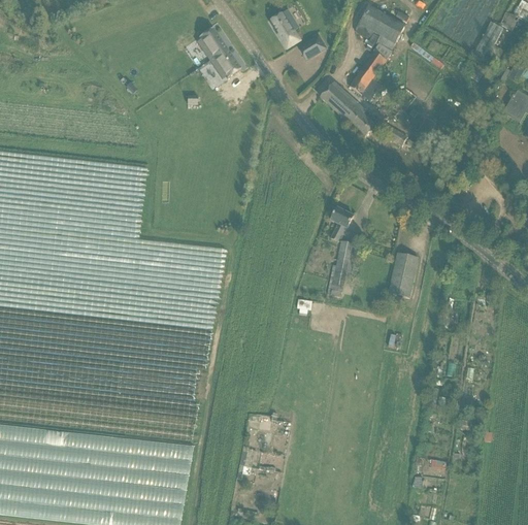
[(516,47),(527,26),(527,0),(520,0),(513,13),(506,10),(499,22),(513,30),(518,22),(522,23),(518,29),(498,63),(504,67),(515,47),(516,47)]
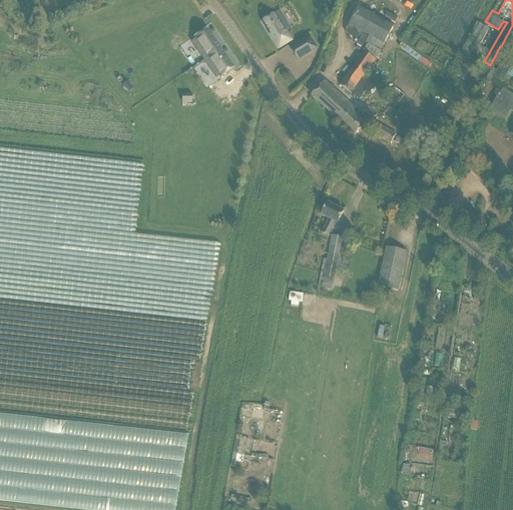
[(364,48),(340,82),(352,91),(382,50),(381,49),(394,25),(359,5),(345,30),(359,38),(357,42),(362,45),(364,41),(366,42),(367,42),(368,42),(364,48)]
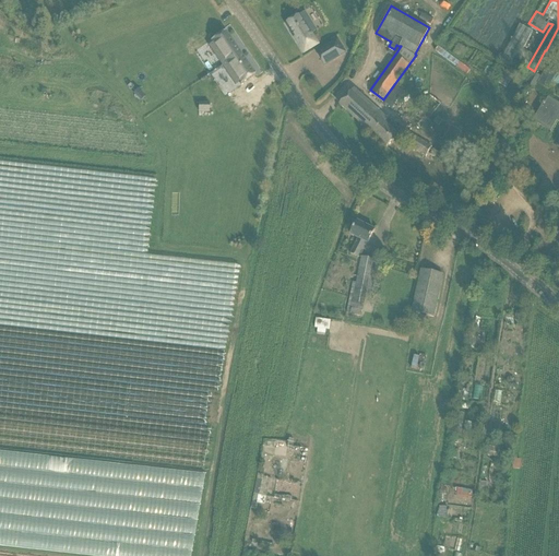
[(304,50),(318,42),(307,24),(311,21),(305,10),(286,21),(304,50)]
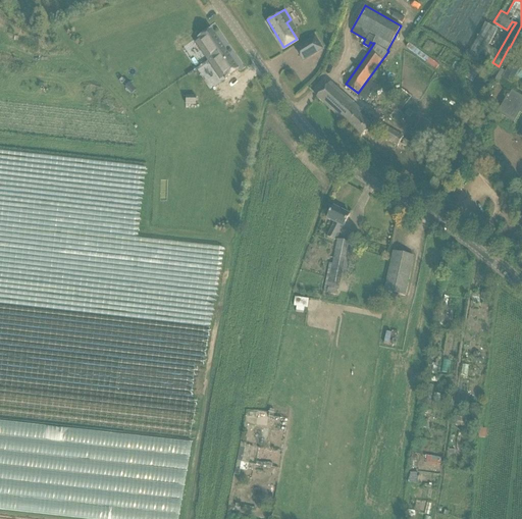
[(491,58),(497,49),(488,44),(498,27),(485,20),(468,53),(479,59),(482,53),(491,58)]
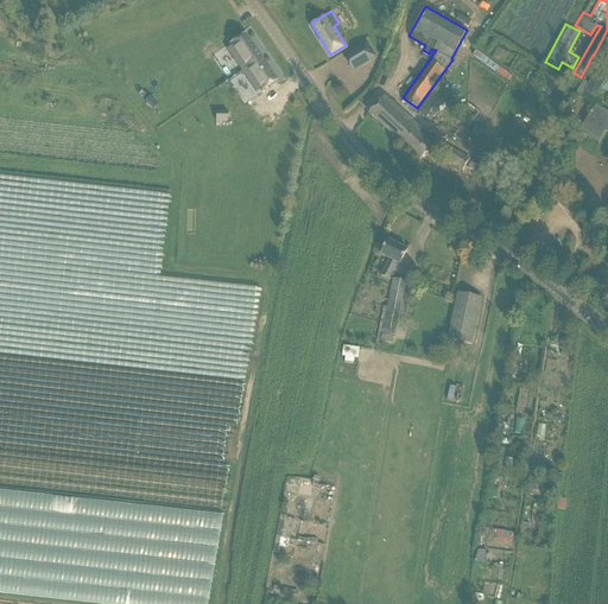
[(230,44),(227,46),(241,68),(255,89),(260,87),(261,89),(277,78),(261,55),(245,31),(229,42),(230,44)]
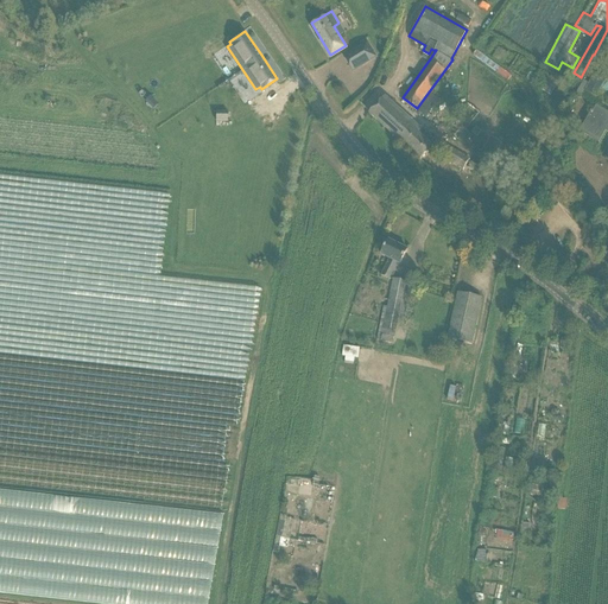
[(353,69),(375,55),(367,40),(344,55),(353,69)]
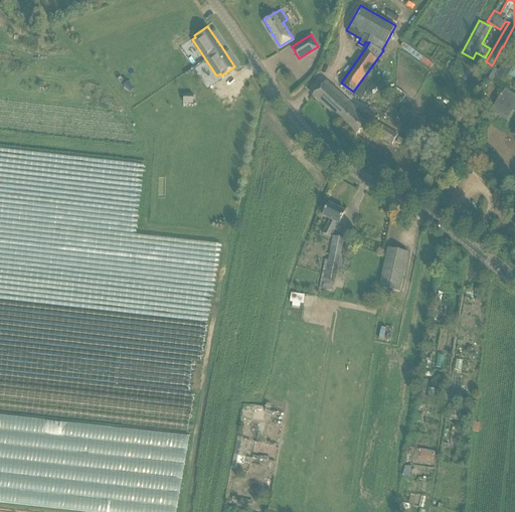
[(431,44),(421,38),(416,46),(425,52),(431,44)]
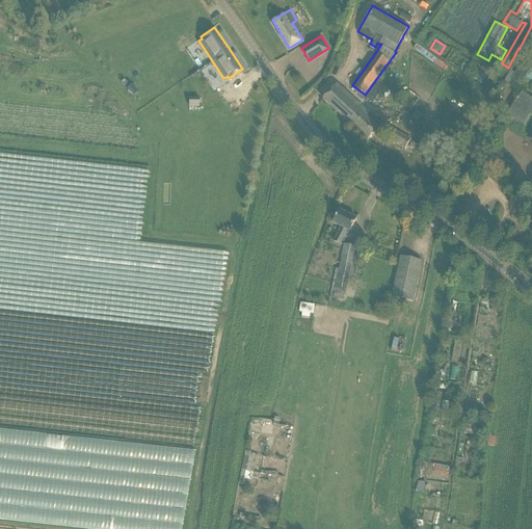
[(417,43),(414,47),(424,54),(427,50),(417,43)]
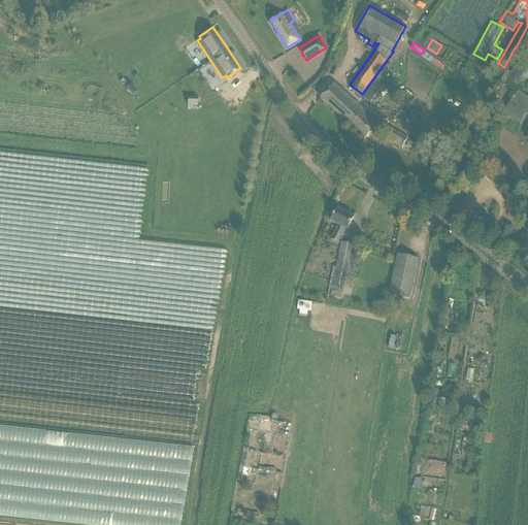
[(506,68),(500,79),(504,81),(507,77),(518,83),(521,78),(526,68),(525,67),(527,63),(519,58),(523,52),(518,48),(509,64),(514,67),(512,71),(506,68)]
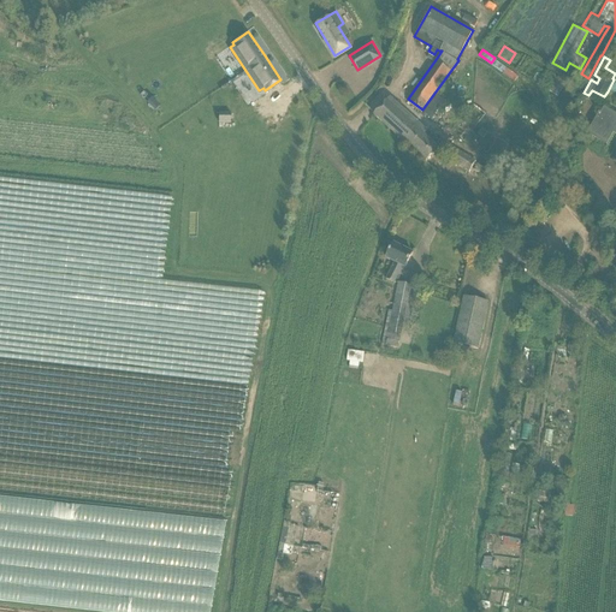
[(495,58),(491,63),(502,71),(505,66),(495,58)]
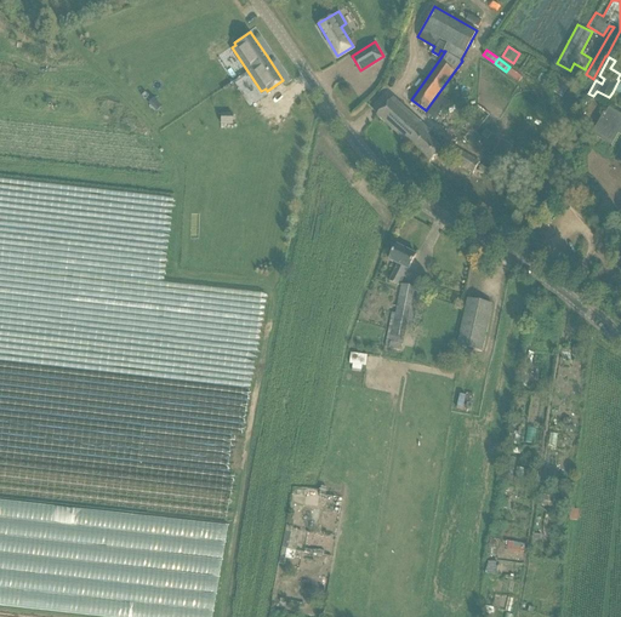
[(510,67),(506,72),(518,80),(522,75),(510,67)]
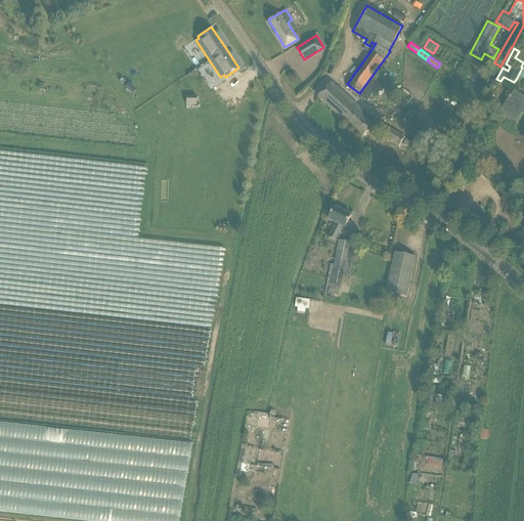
[(483,69),(475,63),(466,77),(473,82),(483,69)]
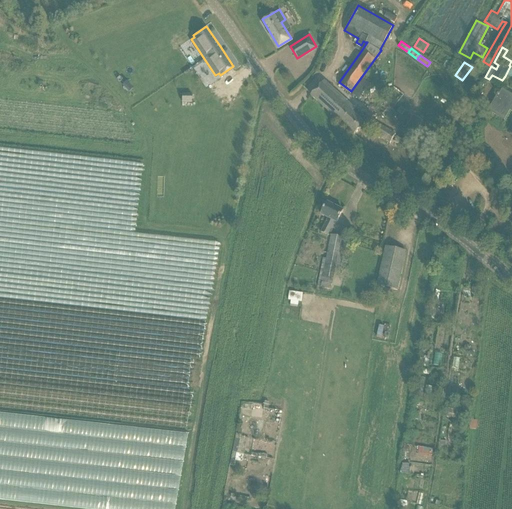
[(354,133),(361,124),(365,120),(352,109),(354,106),(324,78),(318,85),(311,93),(320,101),(354,133)]
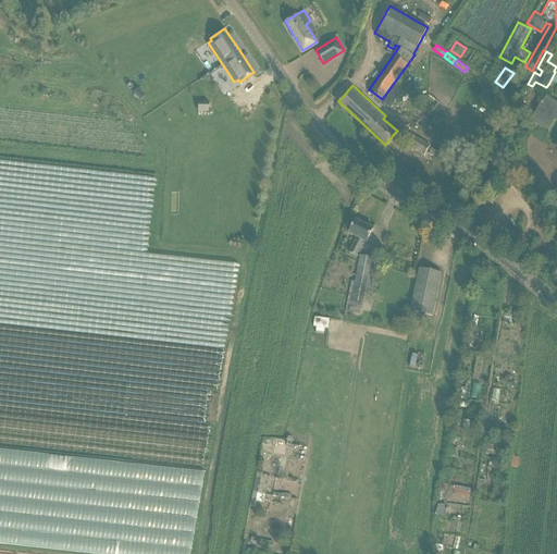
[(420,125),(438,100),(428,93),(409,117),(420,125)]
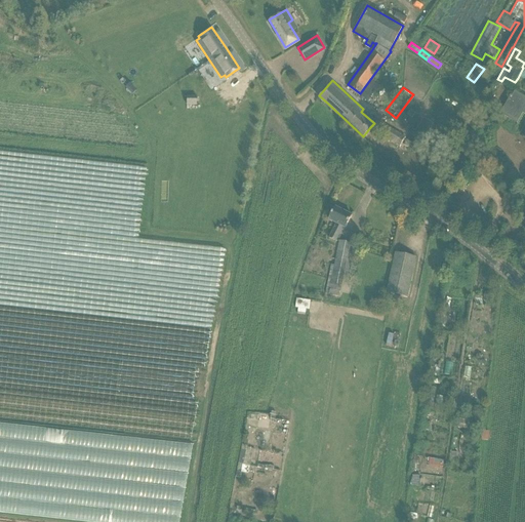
[(506,102),(500,111),(518,121),(523,112),(524,108),(524,94),(515,89),(511,96),(510,95),(506,102)]
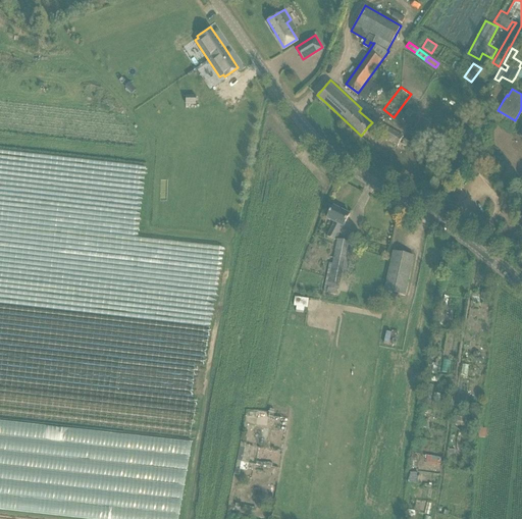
[(185,94),(185,102),(195,102),(195,94),(185,94)]
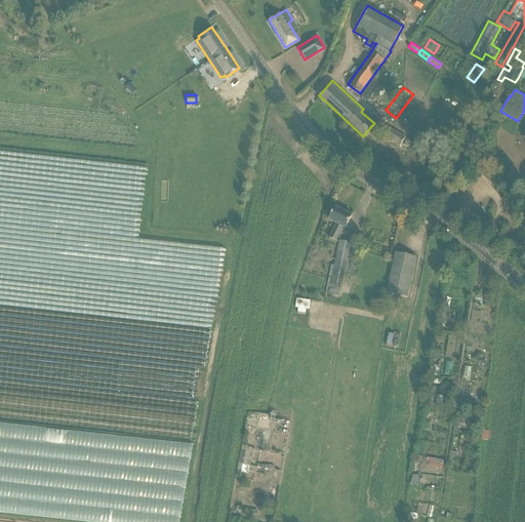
[(223,95),(210,105),(217,116),(231,107),(223,95)]
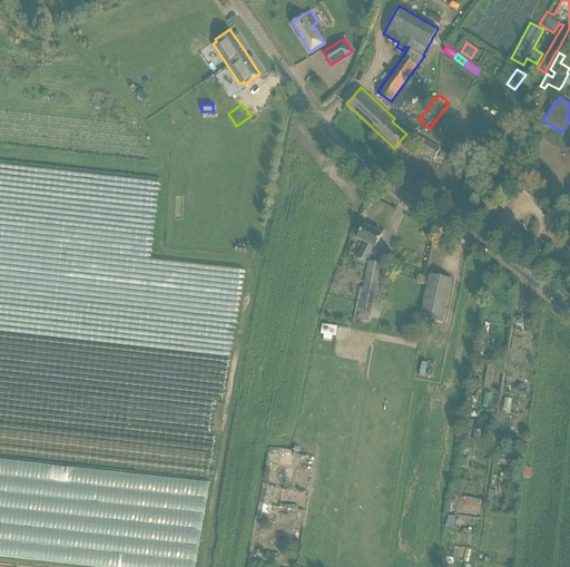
[(434,157),(440,147),(441,146),(420,133),(419,134),(412,144),(434,157)]
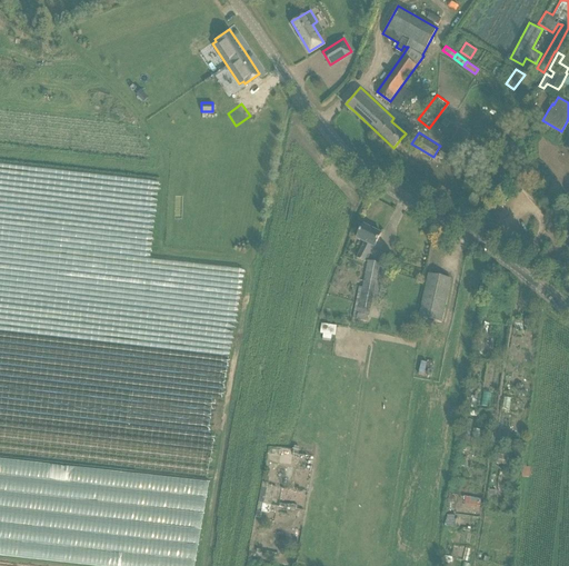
[(450,162),(453,157),(440,149),(437,155),(450,162)]
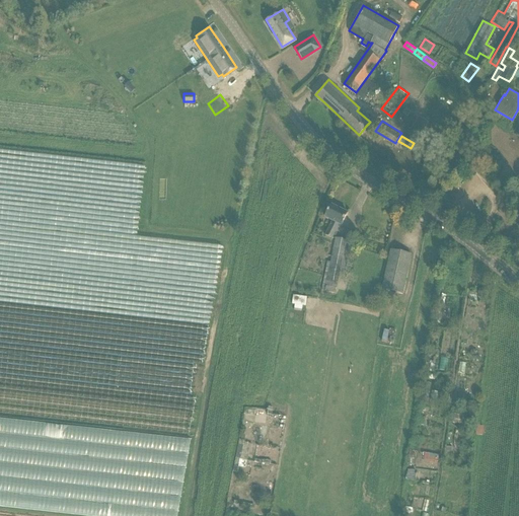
[(331,204),(325,216),(332,219),(325,233),(332,236),(339,222),(342,224),(348,212),(331,204)]
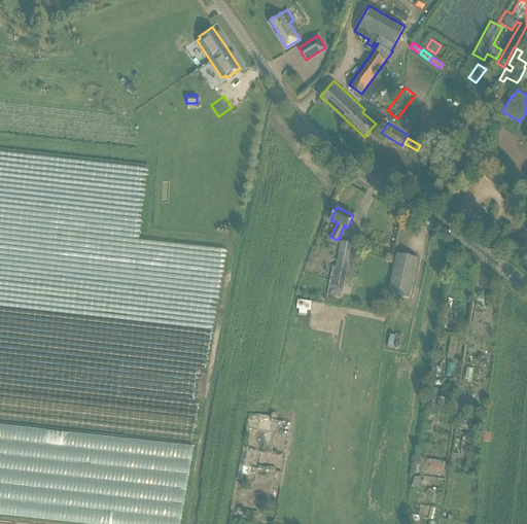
[(327,290),(327,293),(330,294),(341,295),(341,291),(343,291),(352,241),(341,240),(336,264),(332,264),(327,290)]
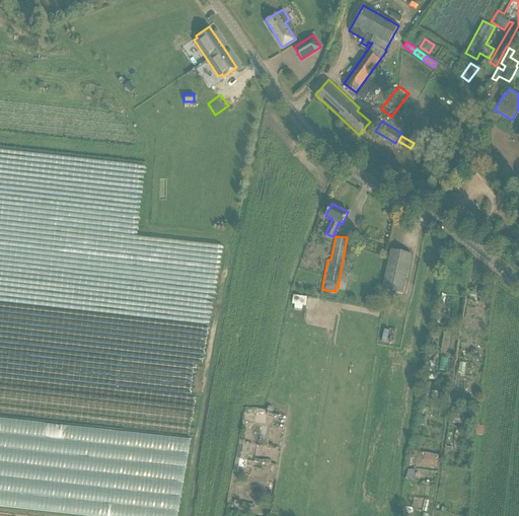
[(402,292),(411,252),(391,248),(382,288),(402,292)]
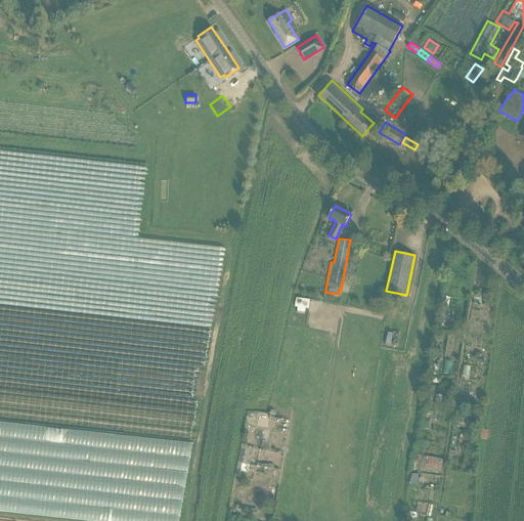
[(296,296),(295,305),(308,307),(309,298),(296,296)]
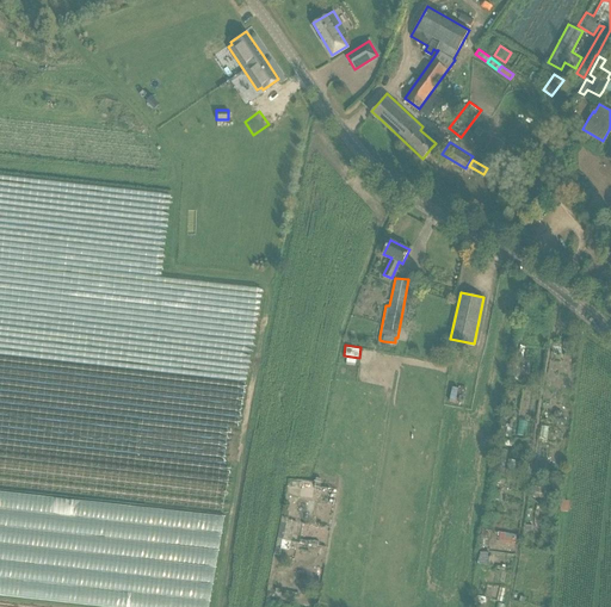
[(277,533),(289,537),(292,520),(281,516),(277,533)]
